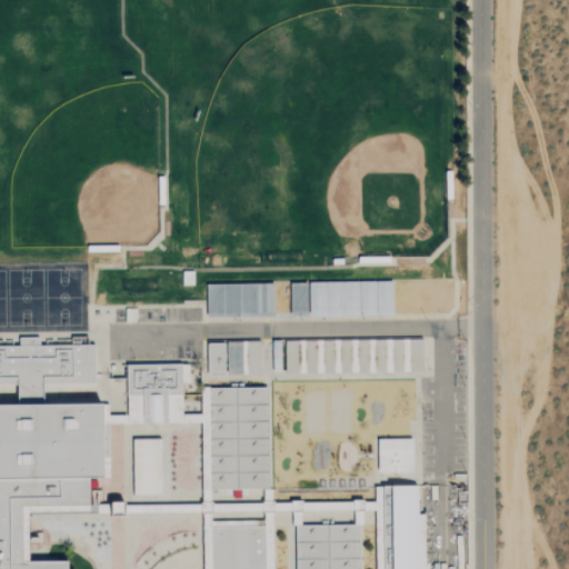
[(291,285),(291,317),(308,317),(309,285),(291,285)]
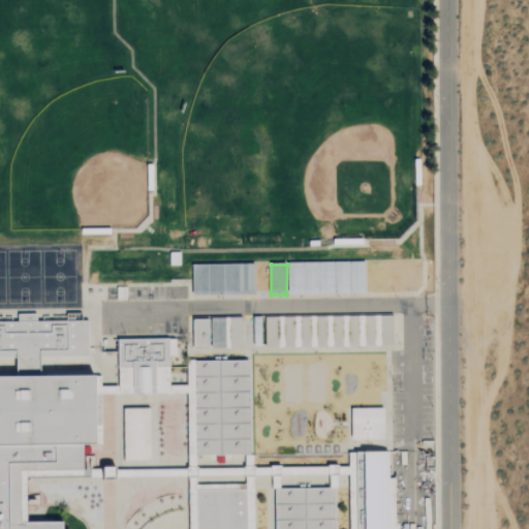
[(242,318),(228,318),(229,348),(243,348),(242,318)]
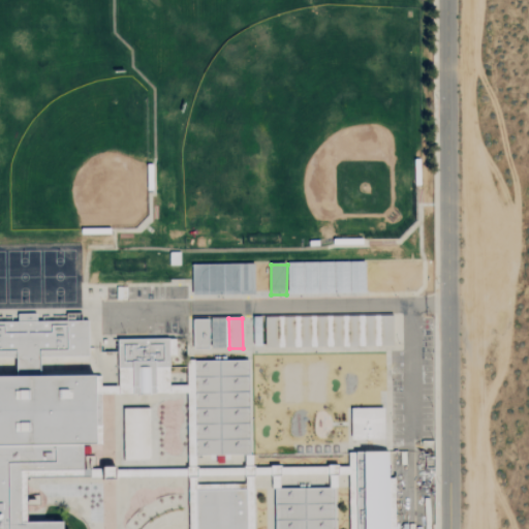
[(0,528),(67,528),(65,523),(29,524),(28,478),(86,476),(86,446),(102,445),(99,376),(43,378),(42,358),(90,355),(89,321),(37,322),(37,319),(0,319),(0,358),(19,358),(19,377),(0,377),(0,528)]
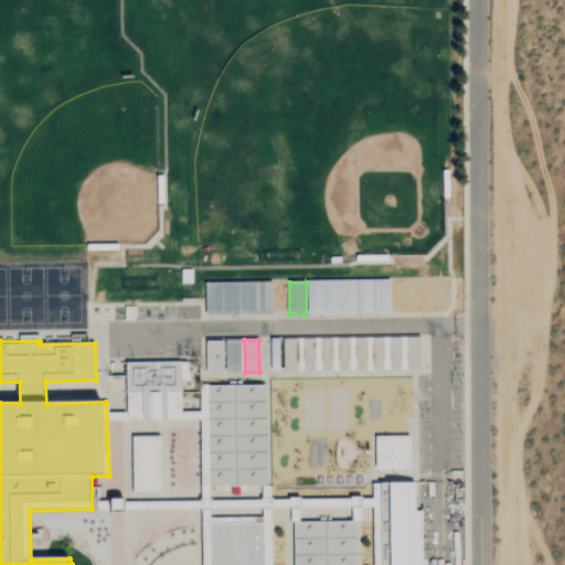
[(223,341),(206,342),(208,373),(224,373),(223,341)]
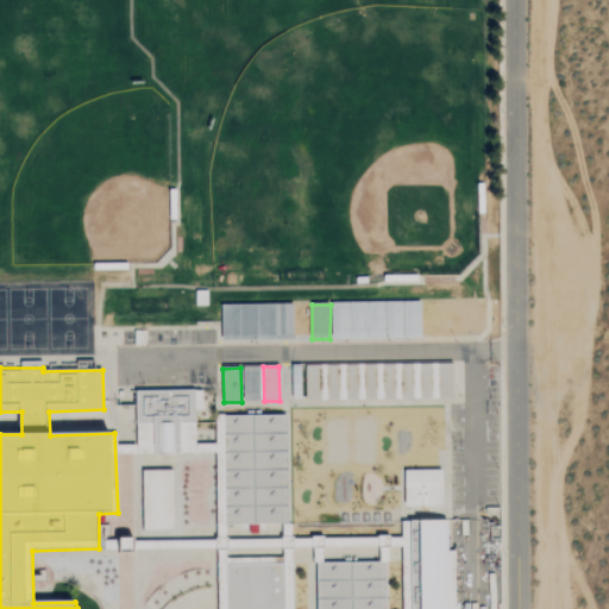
[(137,454),(181,454),(181,445),(196,445),(196,409),(203,410),(203,391),(138,391),(137,454)]
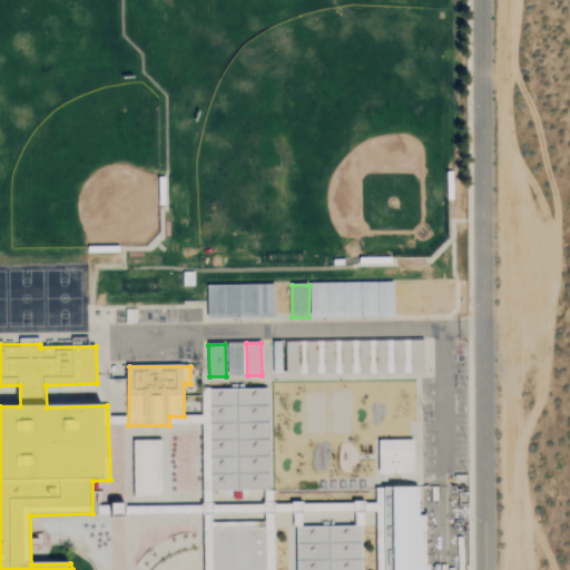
[(136,497),(155,495),(154,485),(163,485),(161,440),(134,441),(136,497)]
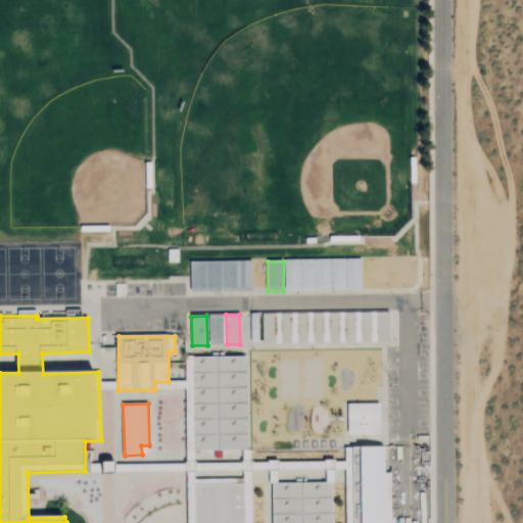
[(348,435),(381,435),(380,403),(348,405),(348,435)]
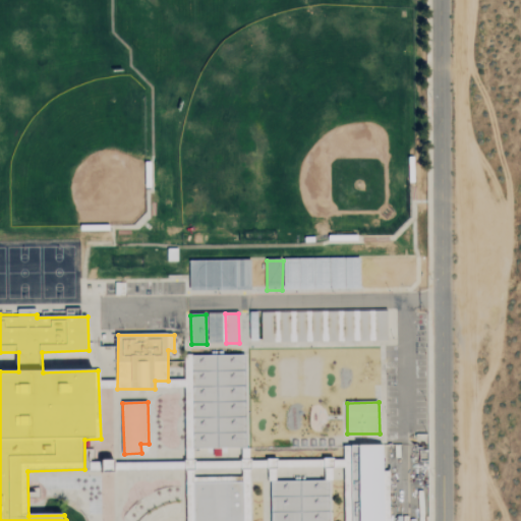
[(344,468),(345,520),(389,520),(389,508),(386,508),(384,446),(344,447),(345,460),(337,460),(337,468),(344,468)]
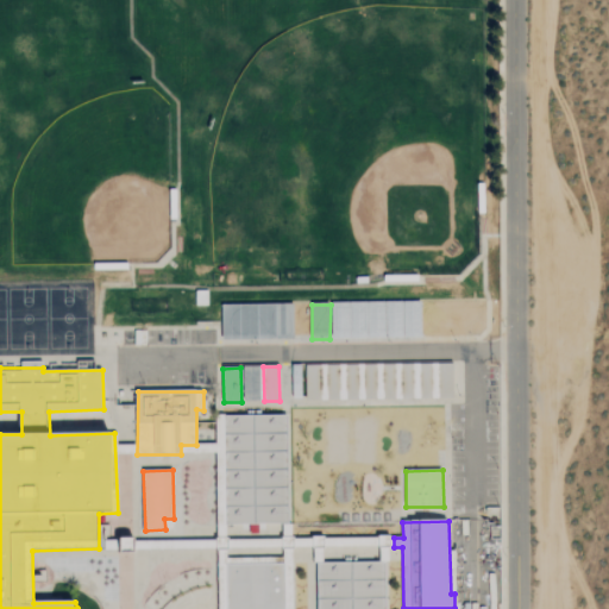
[(318,608),(387,608),(385,563),(318,564),(318,608)]
